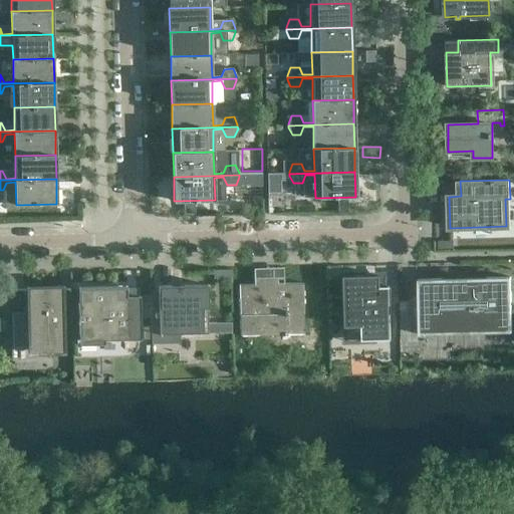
[(351,276),(334,276),(335,329),(348,329),(348,336),(359,336),(359,340),(384,340),(383,313),(382,314),(382,309),(386,309),(384,272),(351,272),(351,276)]
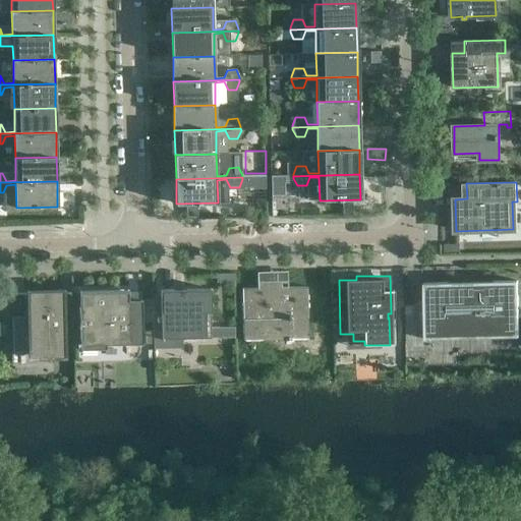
[(517,281),(423,284),(424,339),(518,337),(517,281)]
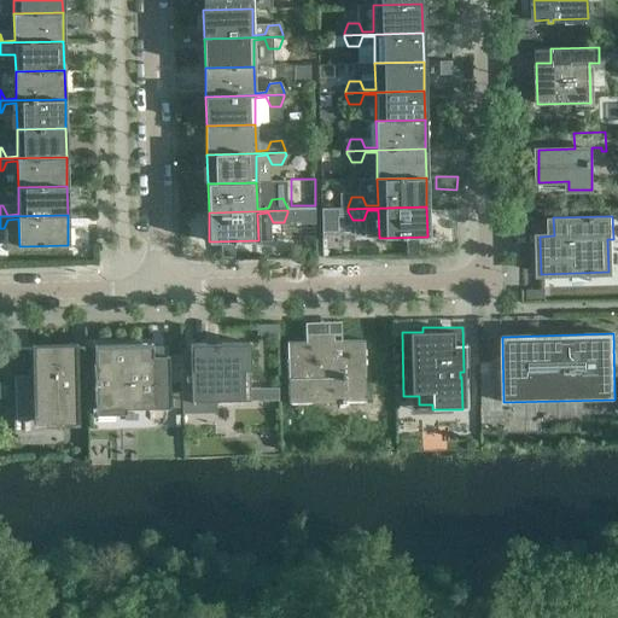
[(366,401),(365,340),(333,342),(333,334),(314,334),(314,342),(287,343),(289,403),(313,403),(313,401),(347,400),(347,402),(366,401)]
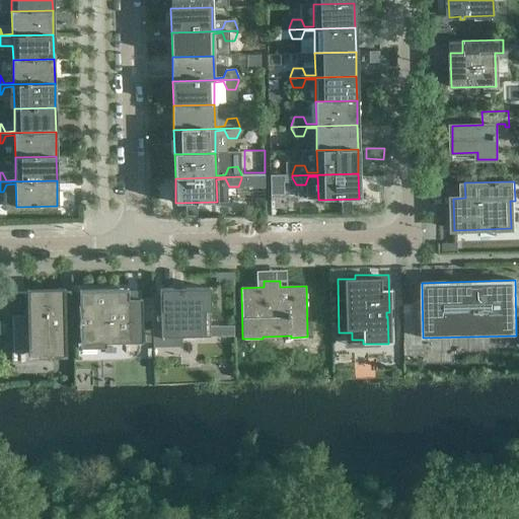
[(132,320),(131,308),(128,308),(128,290),(93,291),(93,285),(79,286),(80,341),(129,340),(128,320),(132,320)]
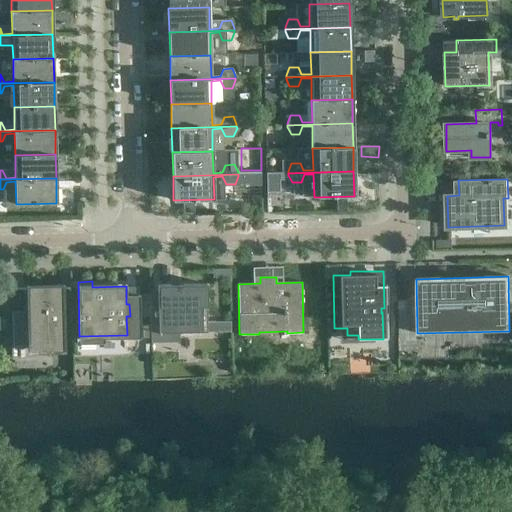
[(47,336),(46,282),(44,282),(44,284),(33,284),(33,291),(25,291),(25,289),(6,290),(7,343),(24,342),(24,337),(47,336)]
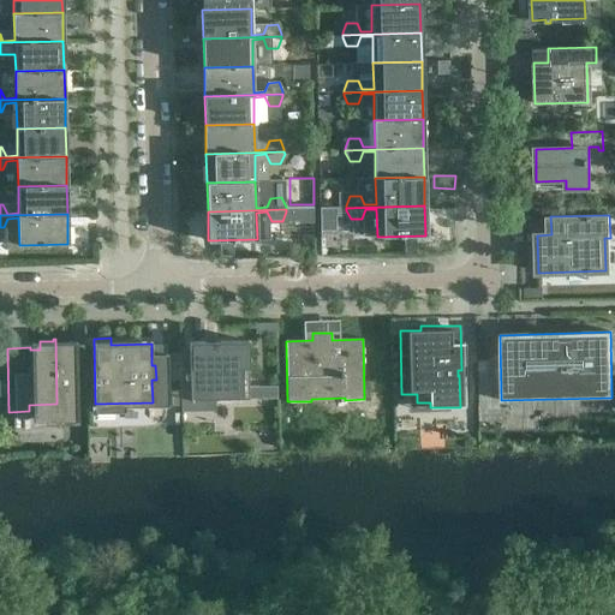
[(249,399),(248,341),(190,344),(190,368),(181,368),(181,398),(183,398),(183,395),(214,394),(214,400),(249,399)]
